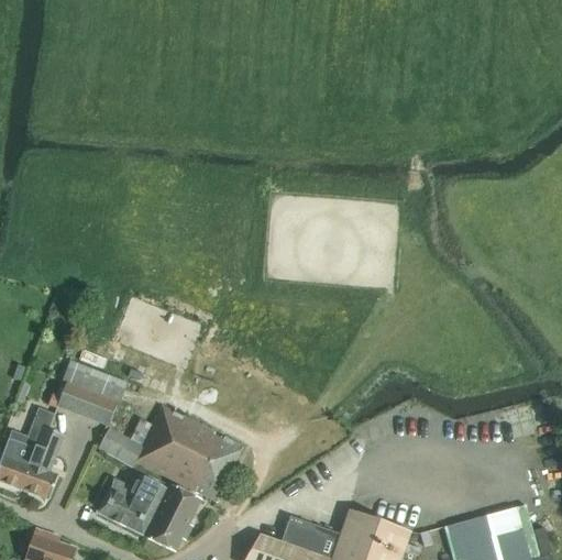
[(116,347),(112,357),(135,365),(139,355),(116,347)]
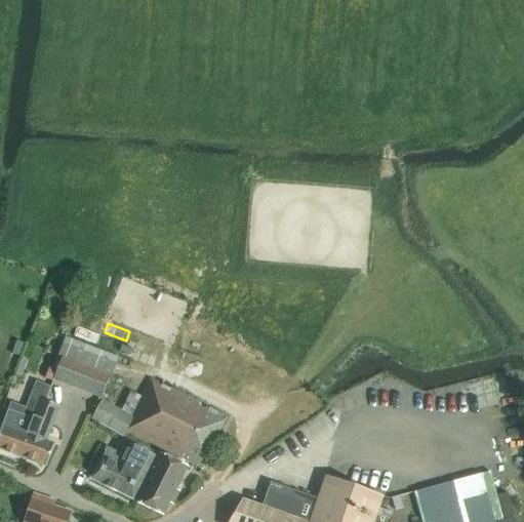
[(110,373),(112,374),(120,355),(66,335),(62,345),(57,354),(63,355),(78,361),(94,367),(110,373)]
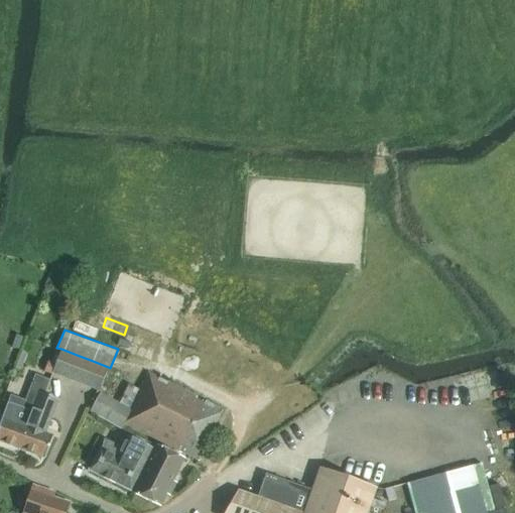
[(22,341),(15,338),(13,345),(19,347),(22,341)]
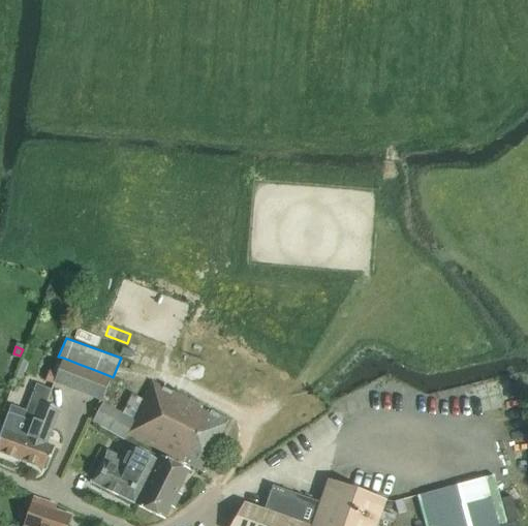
[(70,387),(79,364),(63,358),(54,380),(70,387)]
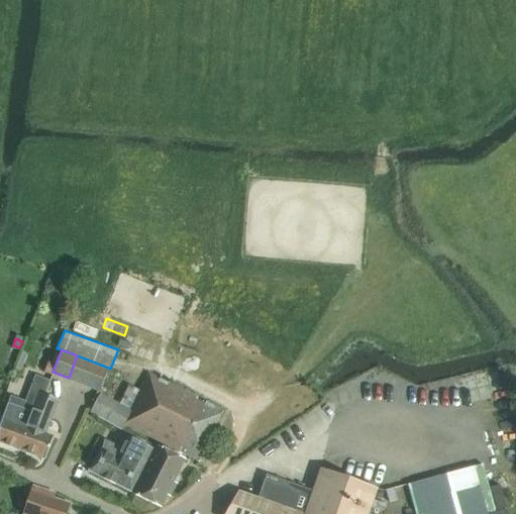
[(84,384),(93,362),(77,355),(69,378),(84,384)]
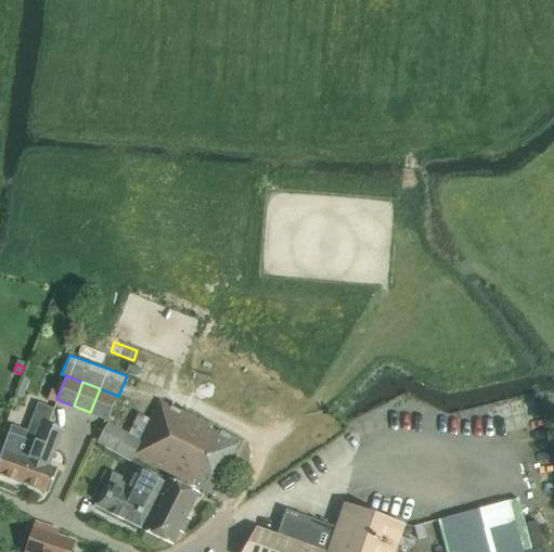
[(56,399),(61,389),(55,387),(52,385),(47,398),(56,400),(56,399)]
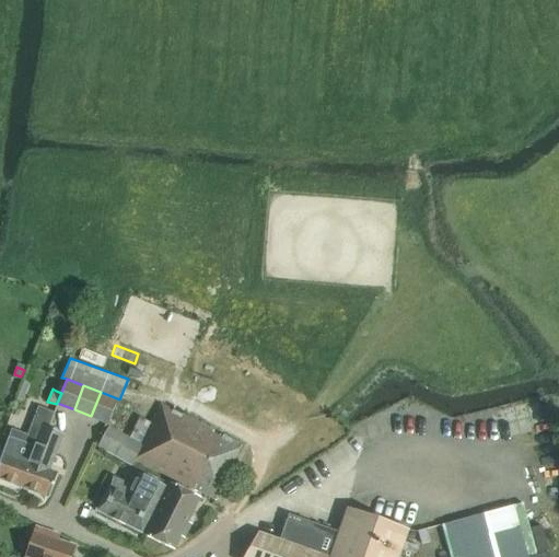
[(117,398),(101,392),(91,416),(108,422),(117,398)]
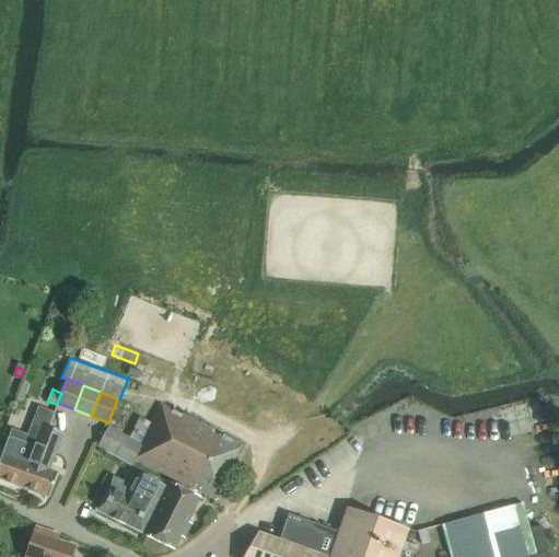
[(109,426),(100,445),(134,463),(137,457),(216,497),(242,443),(220,432),(219,436),(212,432),(214,429),(162,403),(153,421),(141,416),(130,437),(109,426)]
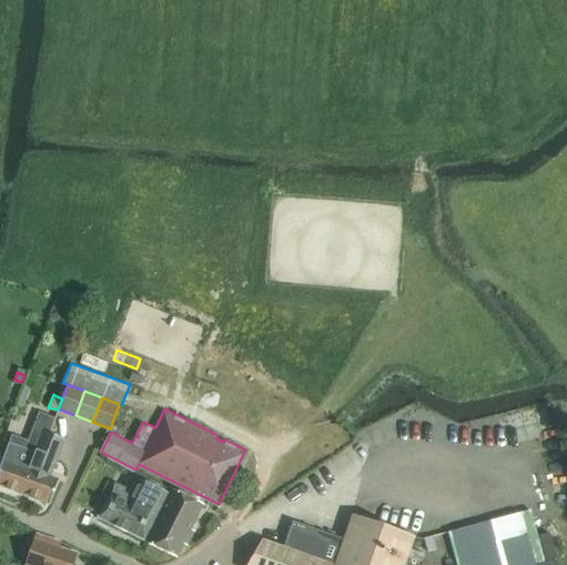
[(0,466),(0,483),(22,492),(50,503),(59,478),(51,475),(64,441),(33,429),(27,447),(10,442),(9,442),(6,452),(0,466)]
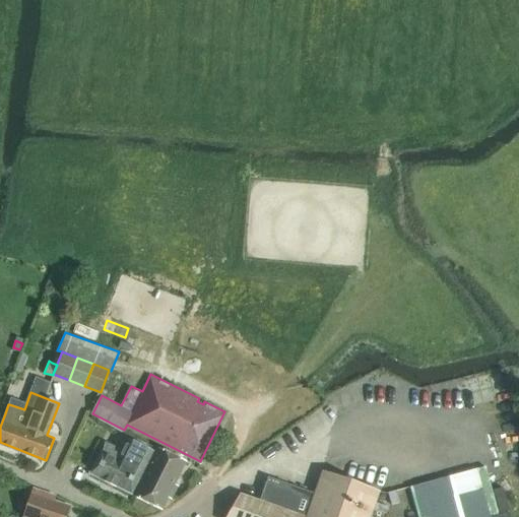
[(127,437),(122,449),(106,441),(89,472),(132,494),(151,454),(153,449),(127,437)]
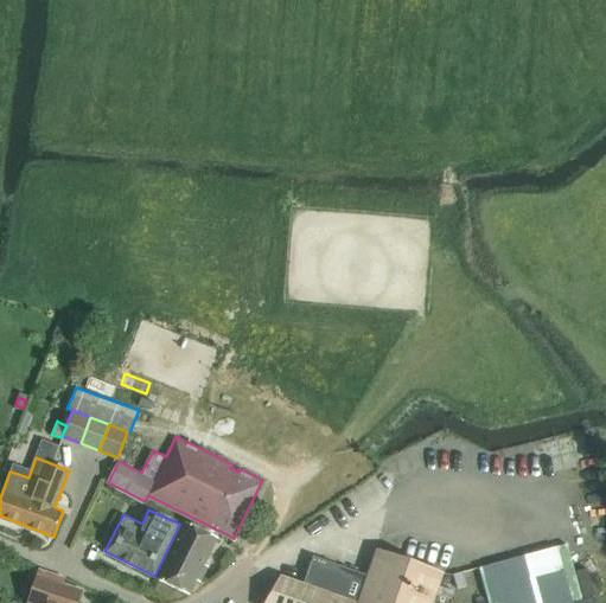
[(189,592),(216,537),(184,521),(158,577),(189,592)]
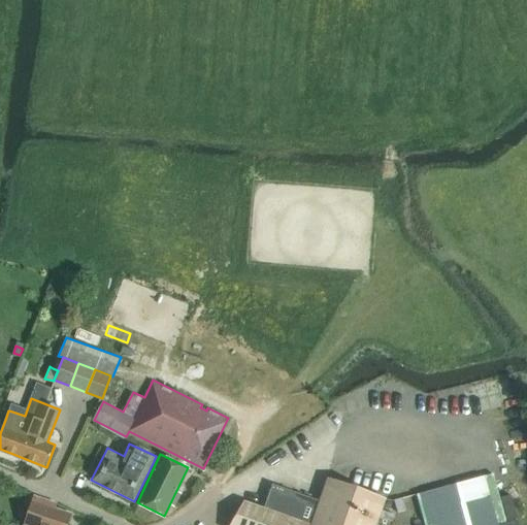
[(272,484),(264,507),(243,500),(229,524),(375,524),(386,497),(328,477),(320,500),(272,484)]
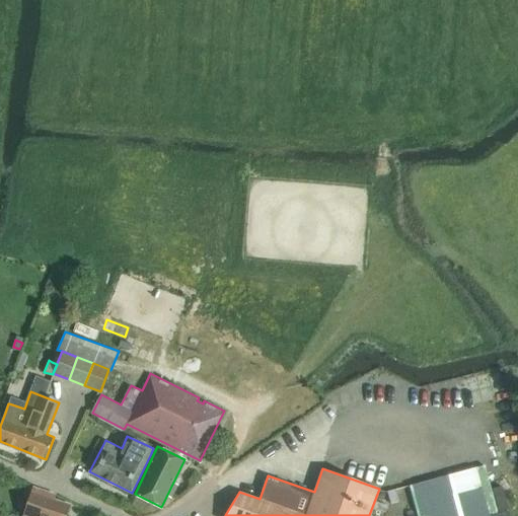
[(25,515),(66,515),(70,505),(44,496),(46,491),(33,486),(23,515),(25,515)]
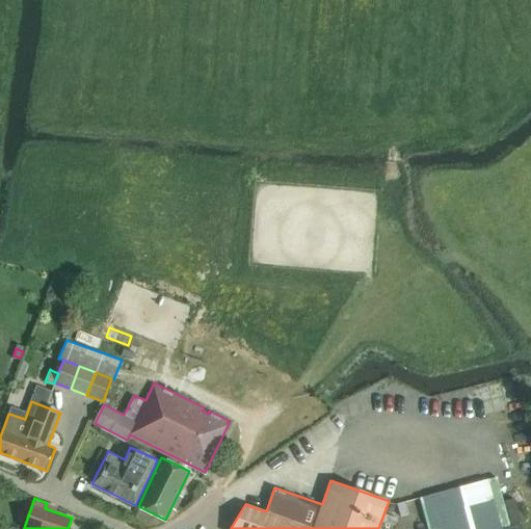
[(382,521),(395,524),(397,517),(386,512),(382,521)]
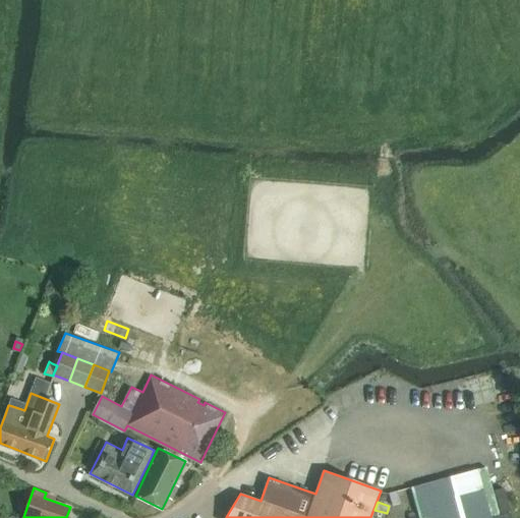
[(476,517),(490,514),(486,502),(449,513),(449,517),(476,517)]
